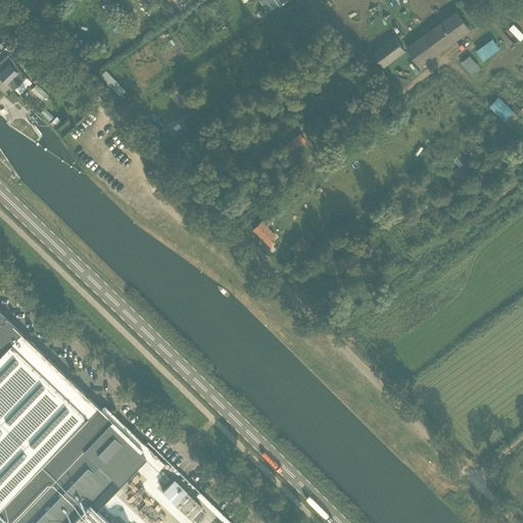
[(266,0),(273,8),(284,0),(266,0)]
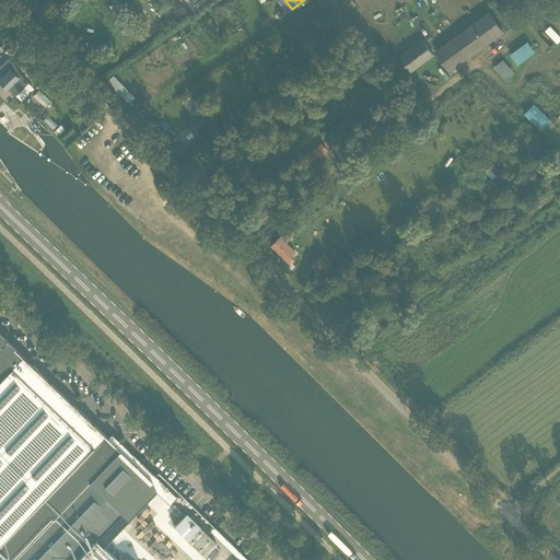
[(503,31),(497,22),(489,12),(435,51),(450,69),(503,31)]
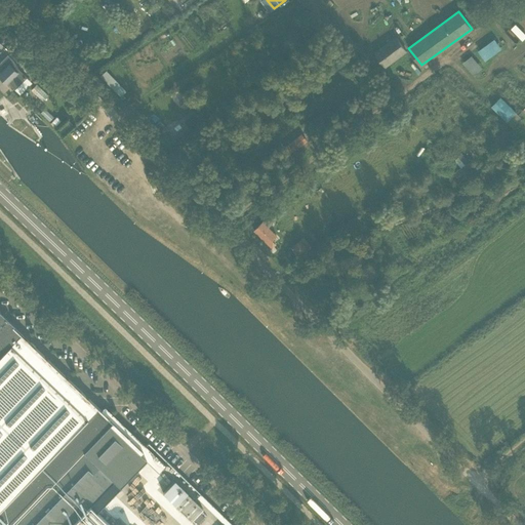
[(406,51),(400,43),(396,37),(375,52),(379,57),(386,66),(406,51)]
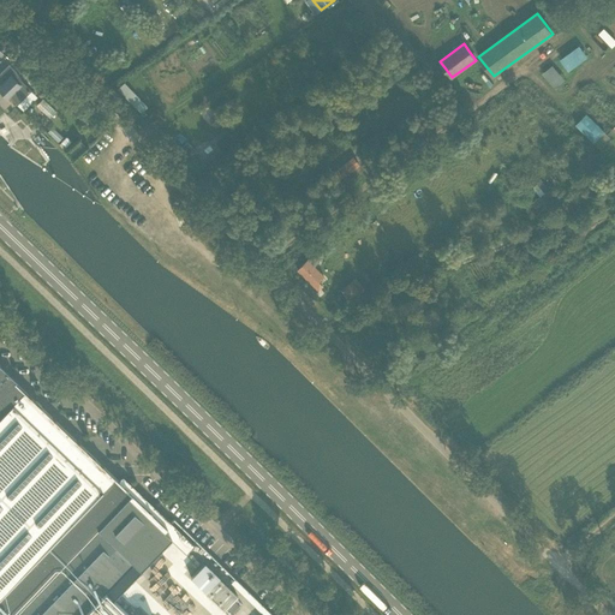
[(559,59),(567,71),(586,57),(578,45),(559,59)]
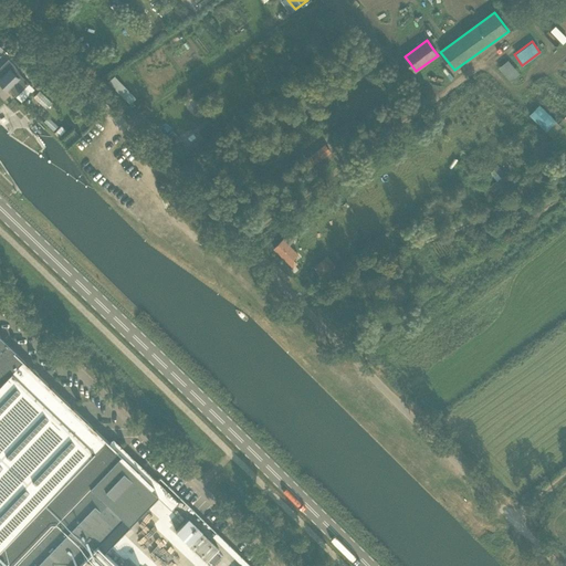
[(507,59),(498,67),(510,81),(519,72),(507,59)]
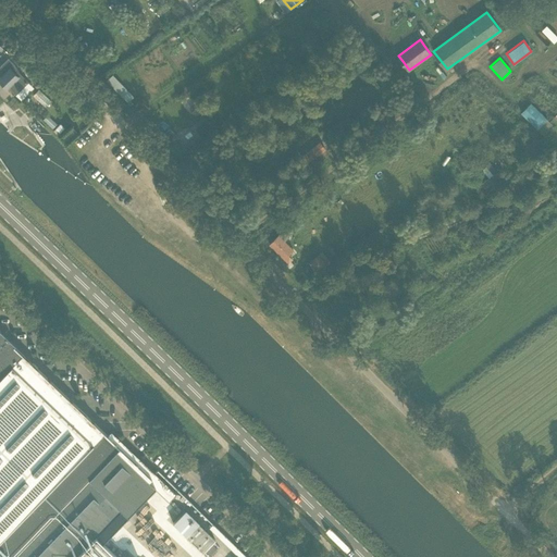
[(7,61),(0,66),(0,82),(7,88),(12,94),(15,97),(27,85),(24,82),(17,76),(10,69),(11,66),(7,61)]
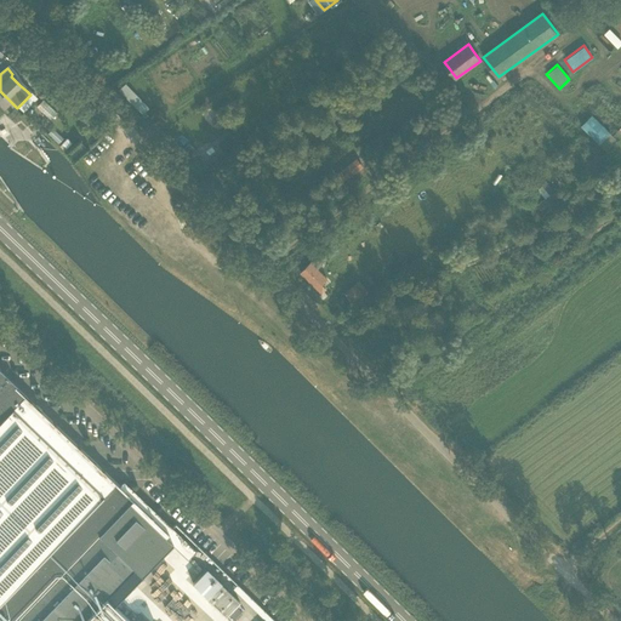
[(581,125),(607,151),(617,140),(592,115),(581,125)]
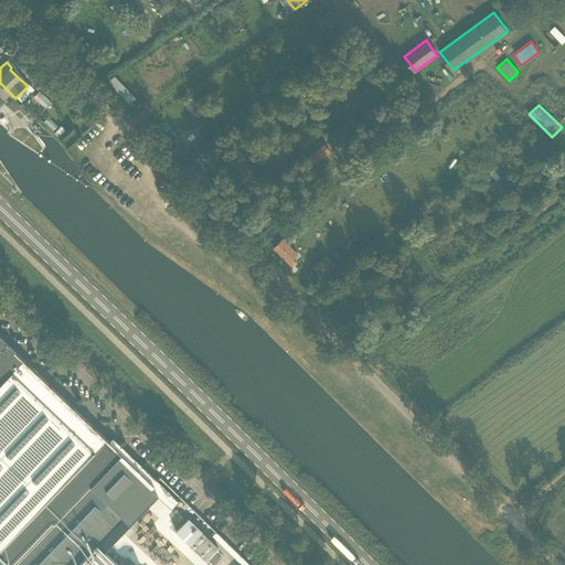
[(48,117),(43,121),(53,130),(57,126),(48,117)]
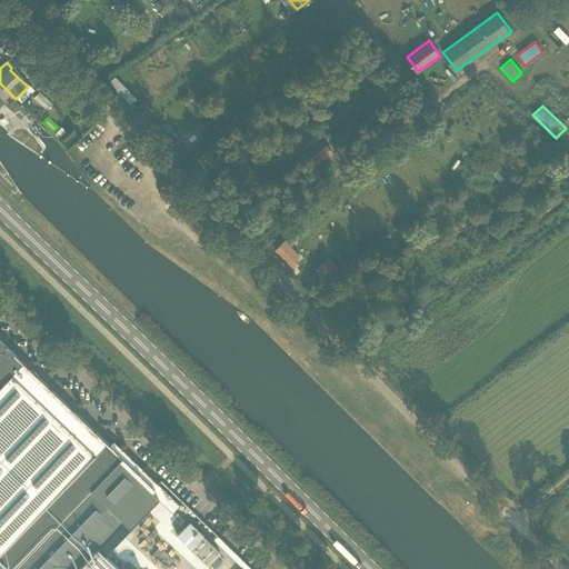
[(61,127),(55,133),(59,138),(66,130),(61,127)]
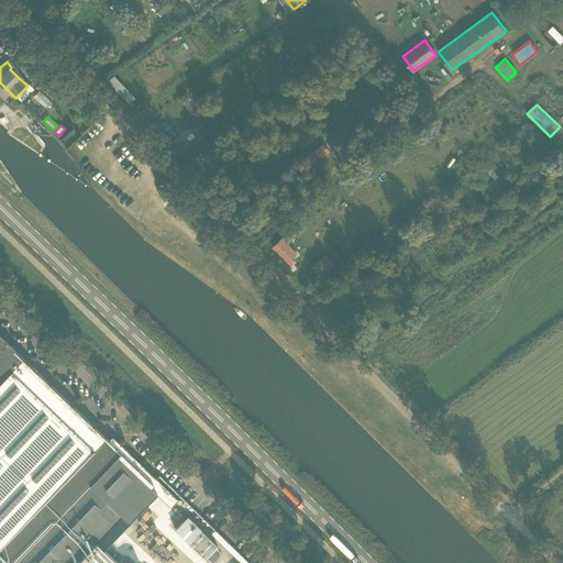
[(210,128),(200,134),(206,142),(216,135),(214,133),(210,128)]
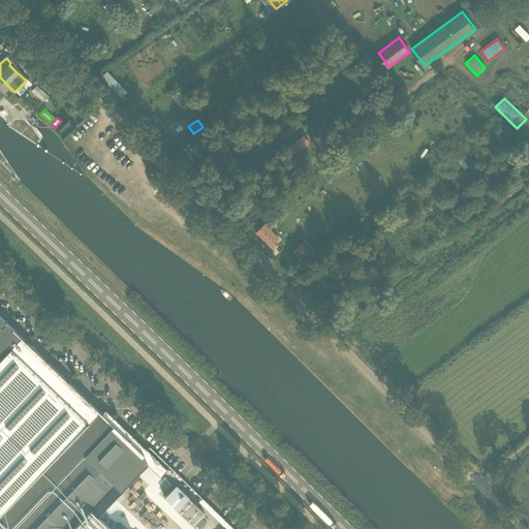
[(160,122),(156,126),(165,135),(169,131),(160,122)]
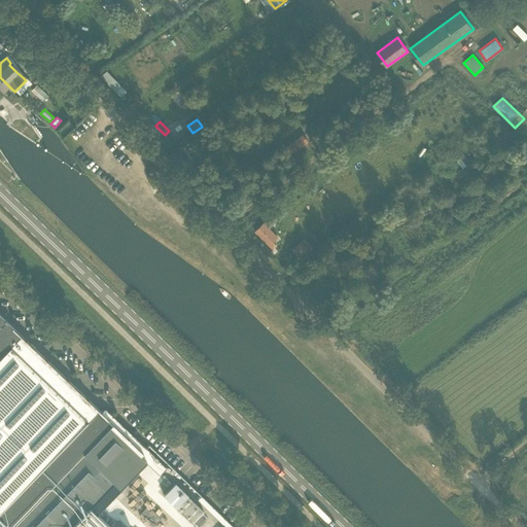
[(307,142),(302,134),(284,147),(292,160),(303,152),(300,147),(307,142)]
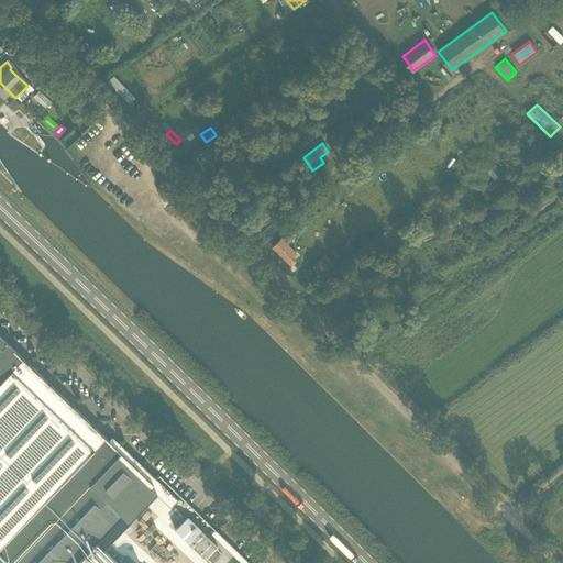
[(280,238),(272,247),(290,266),(295,262),(291,258),(297,253),(287,244),(280,238)]
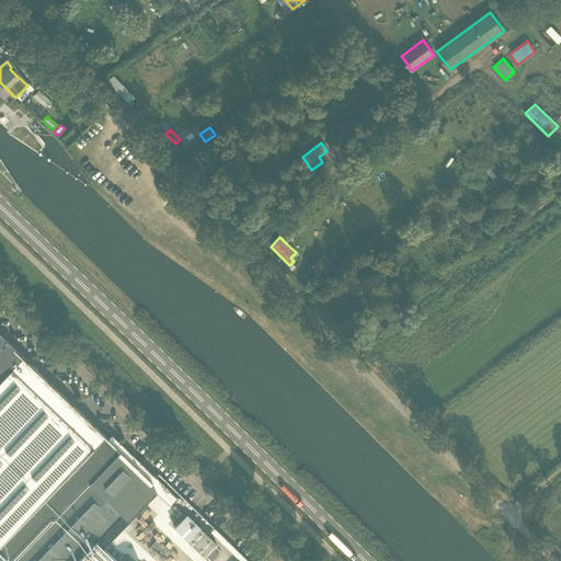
[(0,560),(117,560),(103,546),(156,491),(170,504),(178,496),(112,434),(107,438),(13,348),(14,346),(0,332),(0,560)]
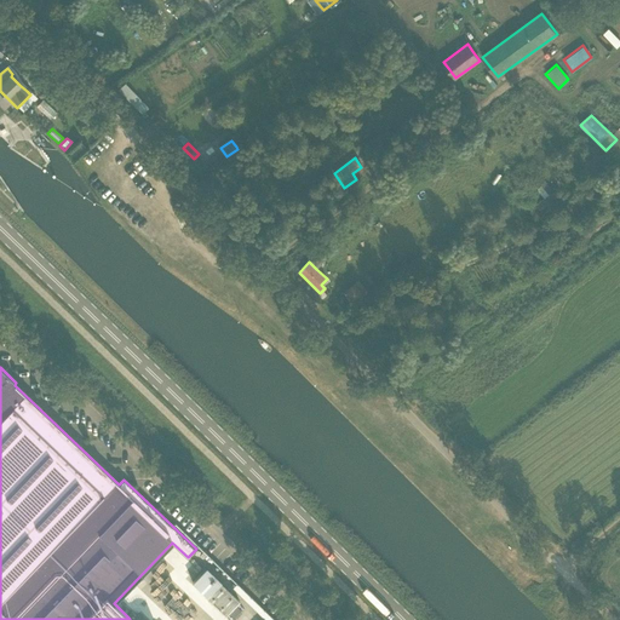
[(191,581),(225,614),(239,601),(205,568),(191,581)]
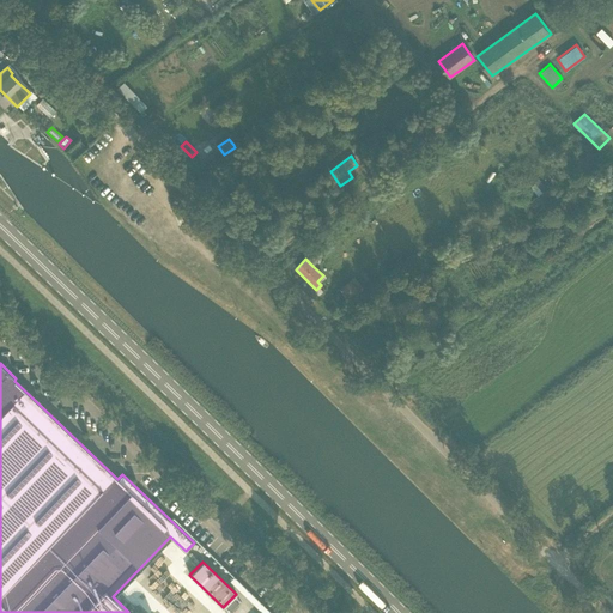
[(272,612),(247,589),(242,594),(262,612),(272,612)]
